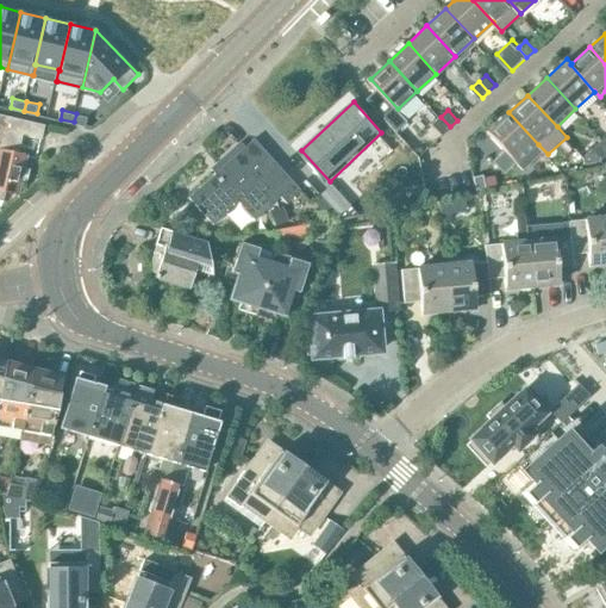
[(48,124),(0,112),(0,113),(0,147),(0,148),(0,149),(0,197),(5,198),(7,188),(19,192),(22,180),(27,181),(31,166),(25,165),(29,153),(20,150),(24,132),(44,137),(48,124)]
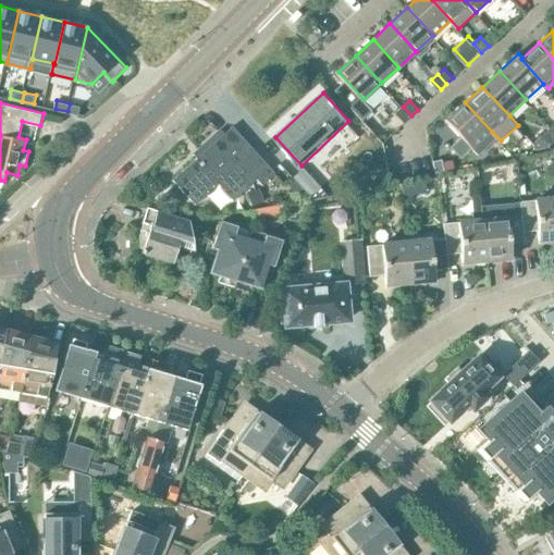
[(475,148),(492,132),(465,102),(447,119),(475,148)]
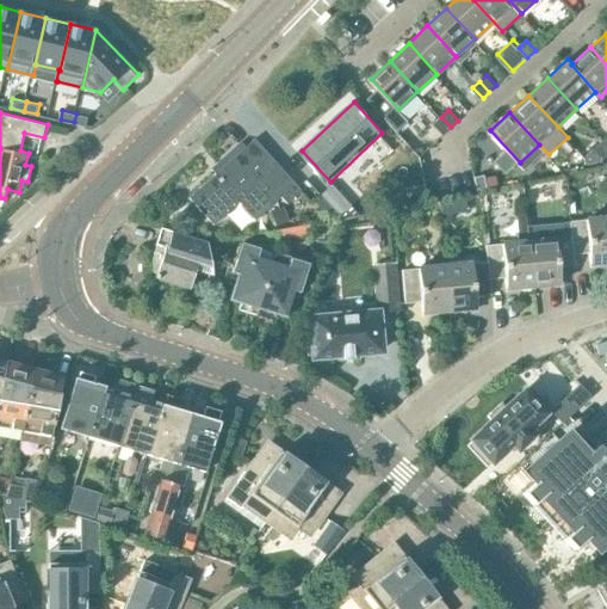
[(76,114),(74,122),(87,125),(90,116),(76,114)]
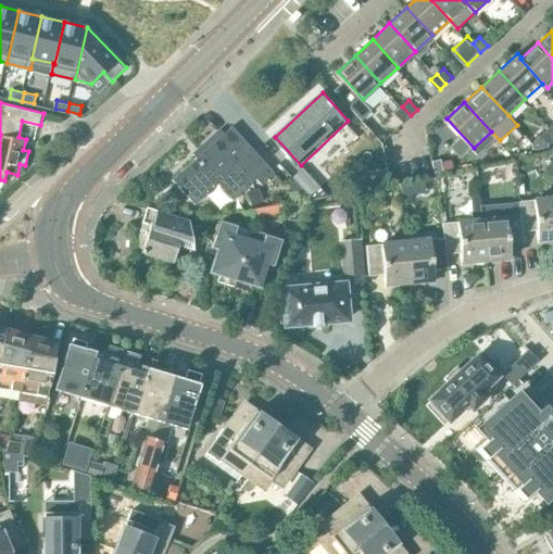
[(397,112),(405,121),(411,115),(402,106),(397,112)]
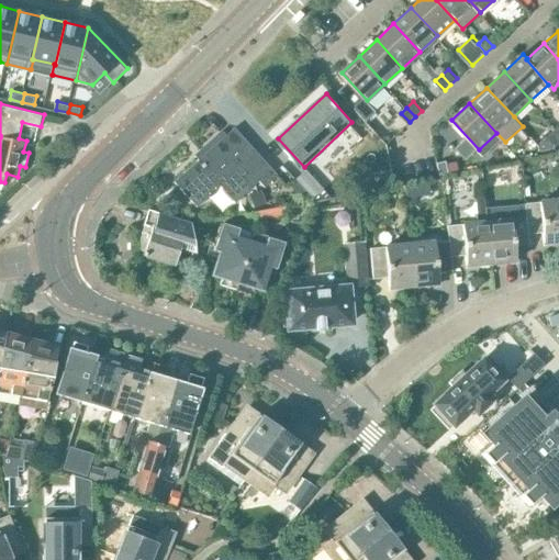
[(203,148),(205,153),(241,182),(244,179),(250,187),(259,180),(266,186),(279,174),(236,126),(227,134),(224,130),(203,148)]
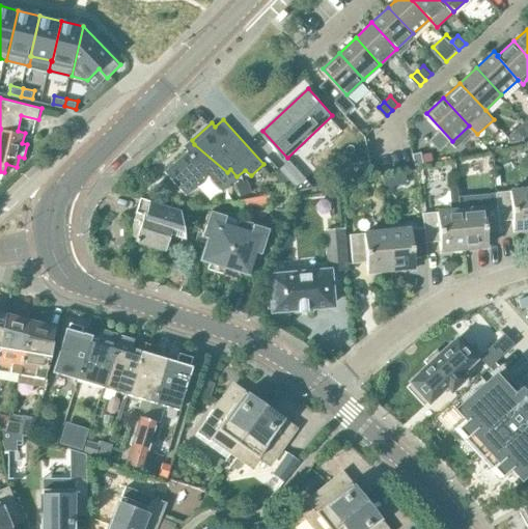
[(511,141),(525,139),(527,137),(527,129),(523,123),(510,136),(511,141)]
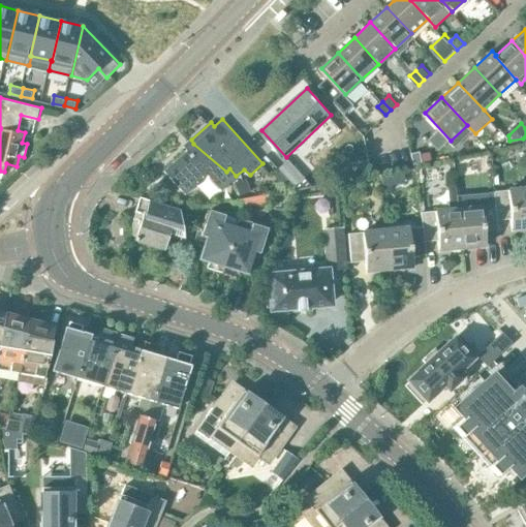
[(226,172),(193,144),(165,168),(181,186),(189,179),(195,185),(209,174),(216,181),(226,172)]
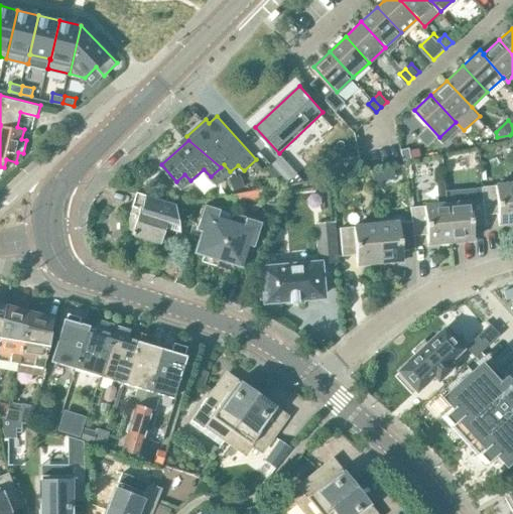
[(411,146),(403,148),(405,160),(413,158),(411,146)]
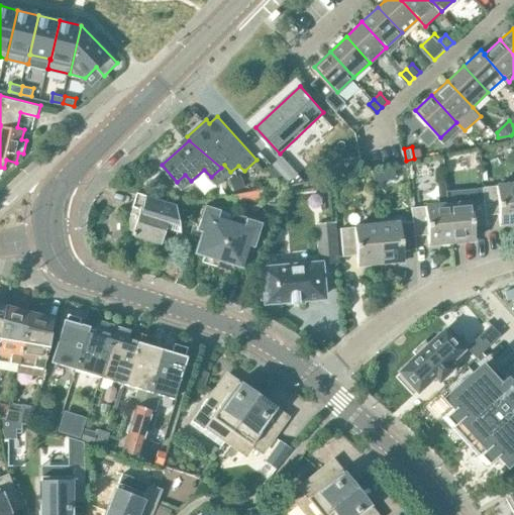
[(292,184),(308,181),(285,156),(275,165),(292,184)]
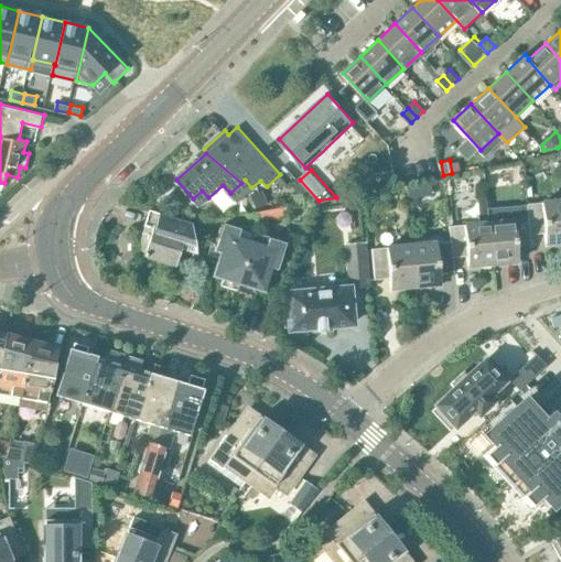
[(265,188),(252,193),(258,207),(270,203),(265,188)]
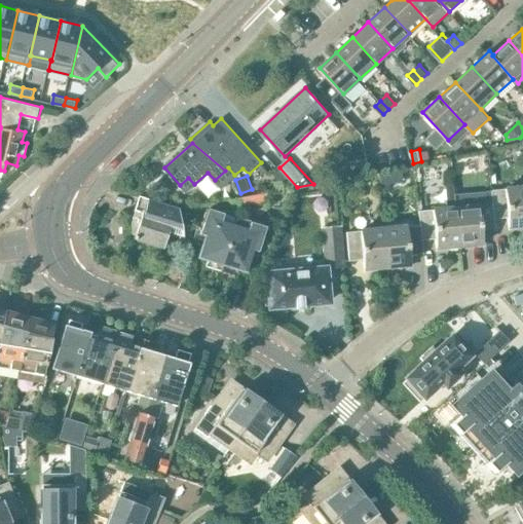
[(162,177),(148,190),(152,194),(157,190),(163,198),(173,189),(162,177)]
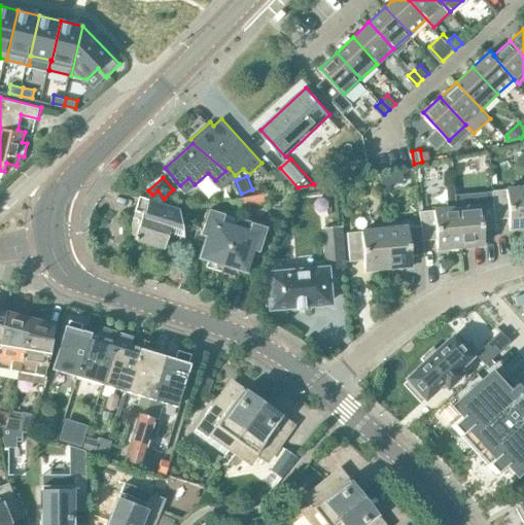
[(523,185),(494,189),(494,190),(495,203),(495,204),(497,218),(511,216),(512,226),(523,224),(523,185)]
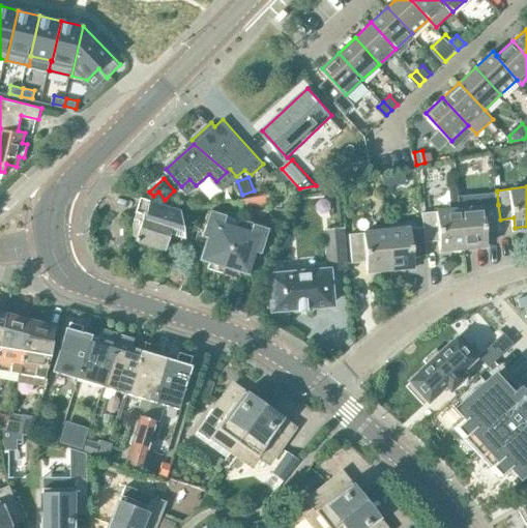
[(501,229),(500,220),(498,205),(498,204),(497,192),(460,195),(461,208),(465,246),(489,244),(488,230),(501,229)]
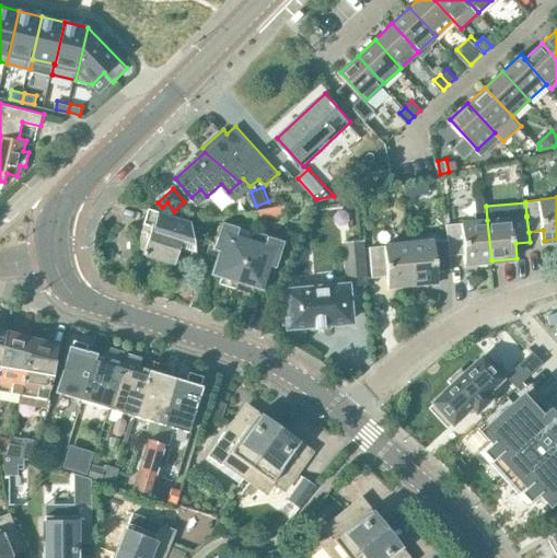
[(247,211),(250,220),(288,212),(287,204),(247,211)]
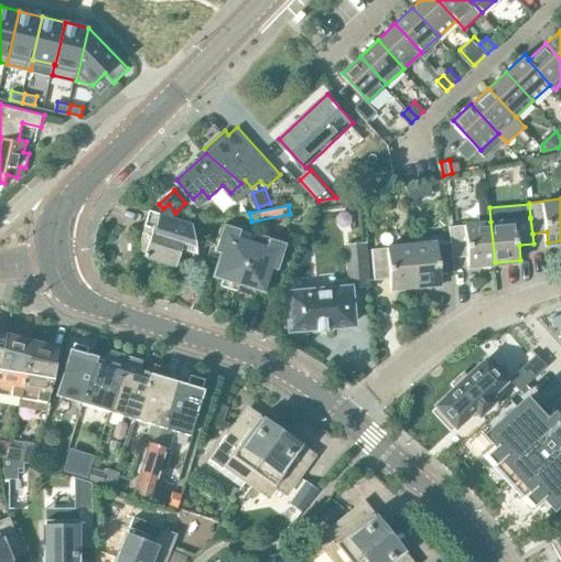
[(198,252),(195,234),(194,223),(152,209),(143,238),(143,249),(147,250),(146,255),(177,266),(183,247),(198,252)]
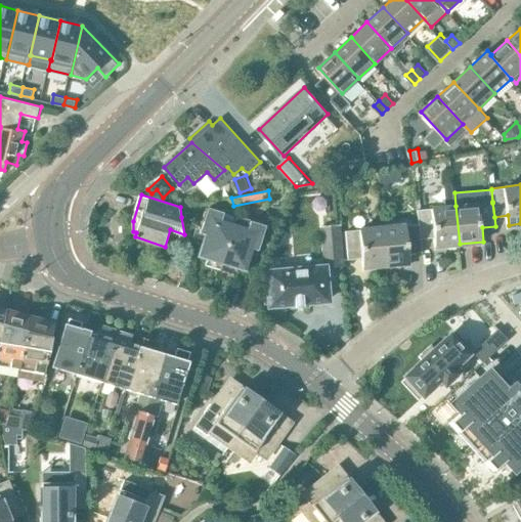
[(419,209),(421,223),(423,237),(436,236),(437,246),(460,244),(456,206),(419,209)]
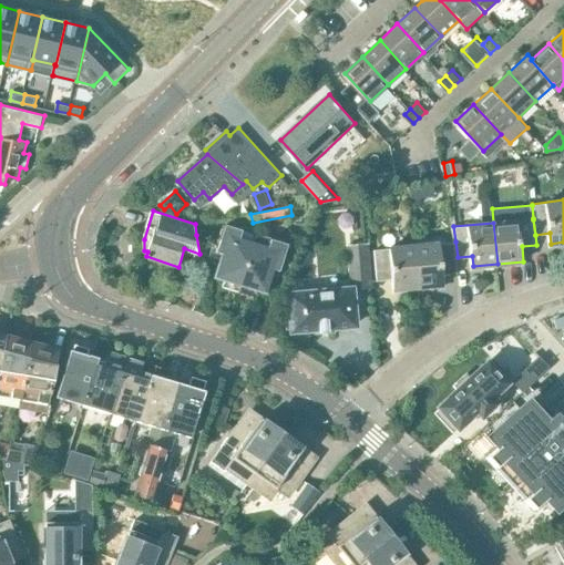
[(239,291),(255,242),(241,237),(243,229),(226,225),(219,247),(214,246),(212,254),(216,256),(223,258),(216,277),(225,280),(223,286),(239,291)]
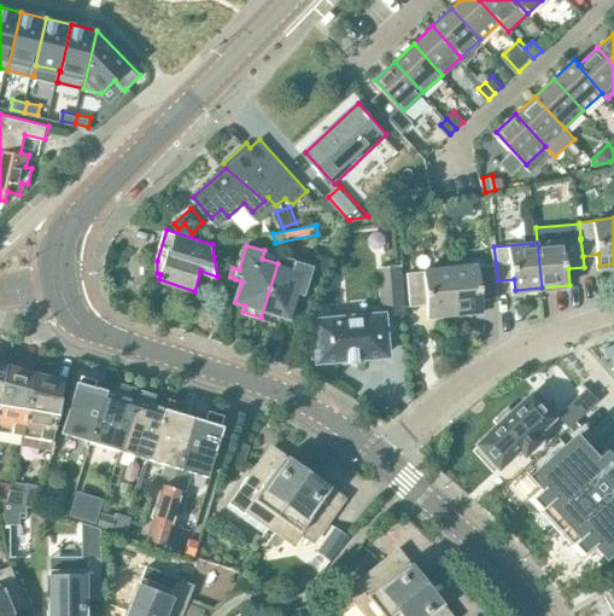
[(293,268),(278,263),(261,318),(278,323),(280,315),(291,319),(297,297),(303,300),(314,266),(296,260),(293,268)]
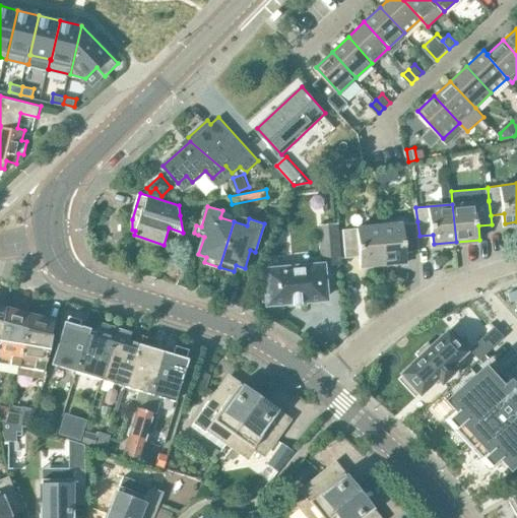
[(340,221),(320,223),(324,264),(343,263),(340,221)]
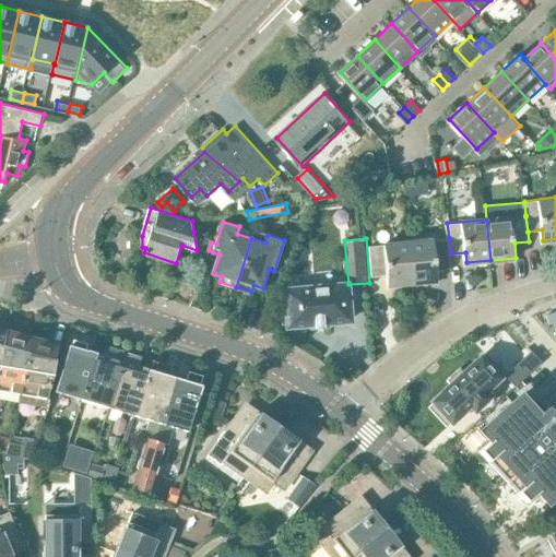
[(452,269),(451,253),(449,238),(410,241),(414,283),(438,281),(438,270),(452,269)]
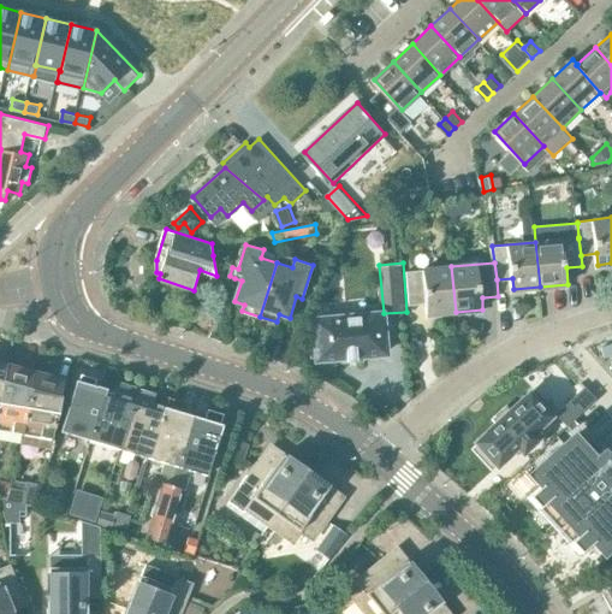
[(428,314),(456,312),(451,266),(408,271),(411,305),(428,302),(428,314)]
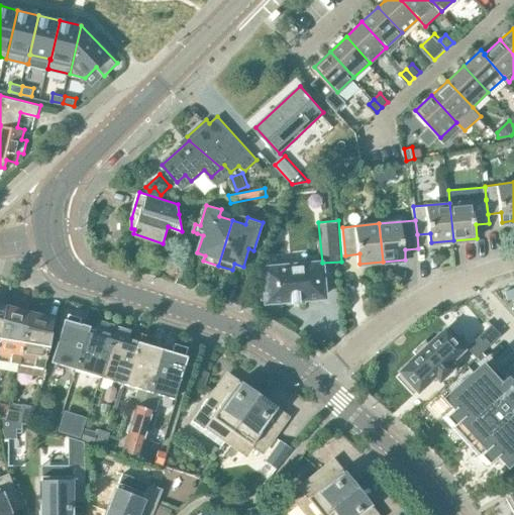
[(281,251),(281,263),(282,267),(265,269),(269,300),(288,299),(289,301),(304,300),(304,297),(323,295),(320,264),(304,265),(303,249),(281,251)]
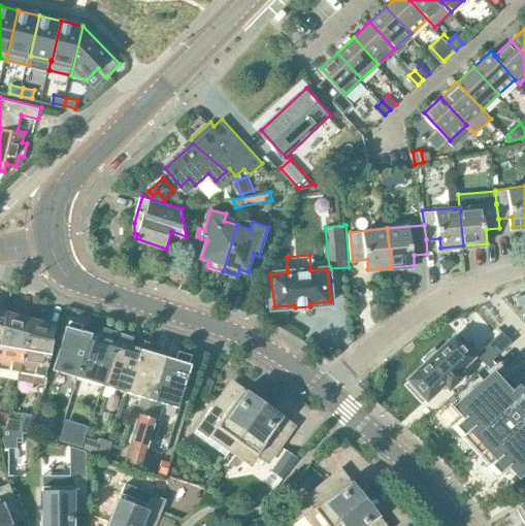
[(0,366),(21,371),(30,319),(21,317),(20,313),(11,310),(7,313),(6,313),(0,346),(0,366)]
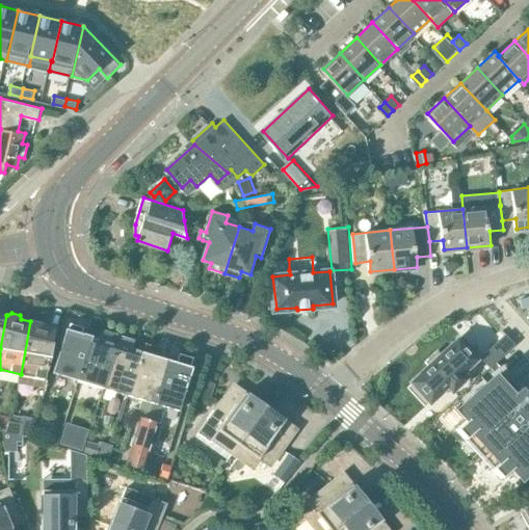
[(32,321),(30,321),(21,374),(46,378),(55,327),(46,325),(44,321),(36,319),(32,321)]
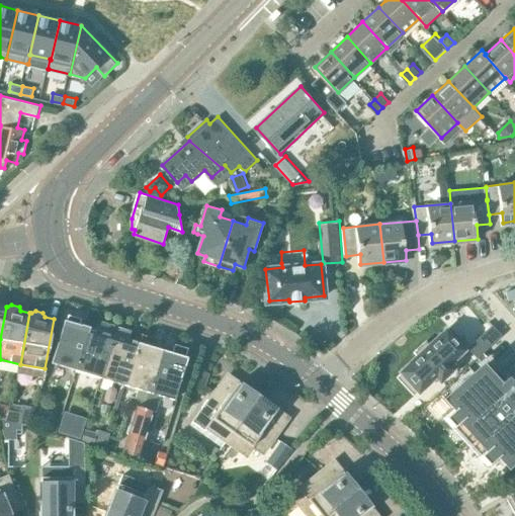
[(78,370),(91,327),(81,324),(83,319),(70,315),(68,321),(66,320),(54,363),(78,370)]
